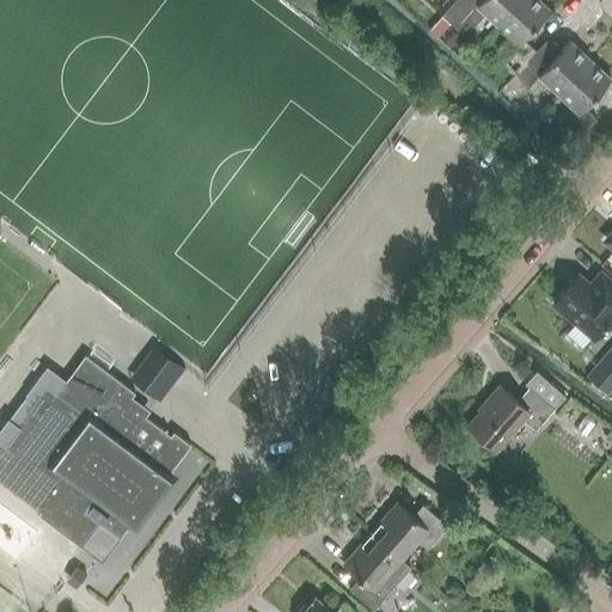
[(478,0),(454,0),(441,16),(448,23),(456,30),(465,20),(473,28),(485,14),(496,24),(519,0),(481,0),(481,1),(478,0)]
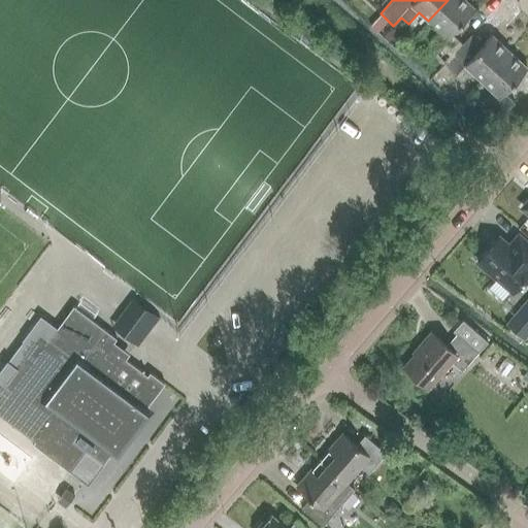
[(438,30),(428,42),(435,48),(429,55),(441,66),(456,50),(457,51),(462,45),(450,34),(473,8),(463,0),(448,0),(428,21),(438,30)]
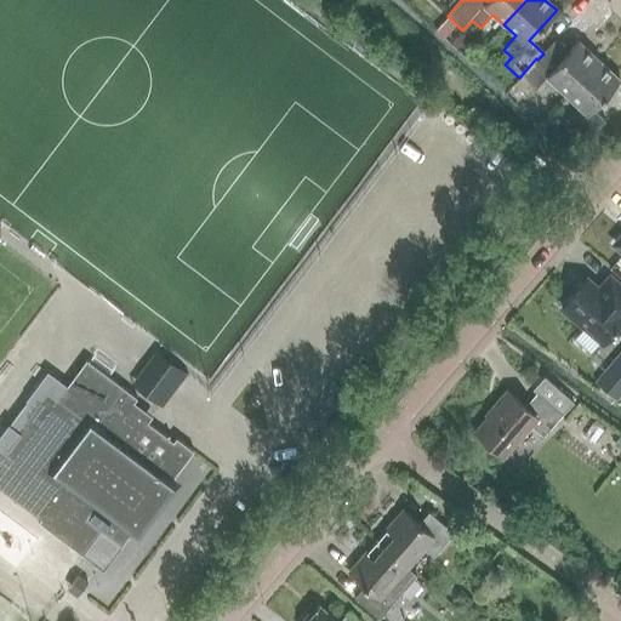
[(519,78),(512,85),(527,98),(533,91),(542,98),(553,86),(565,97),(598,61),(577,41),(550,72),(537,60),(536,58),(519,78)]
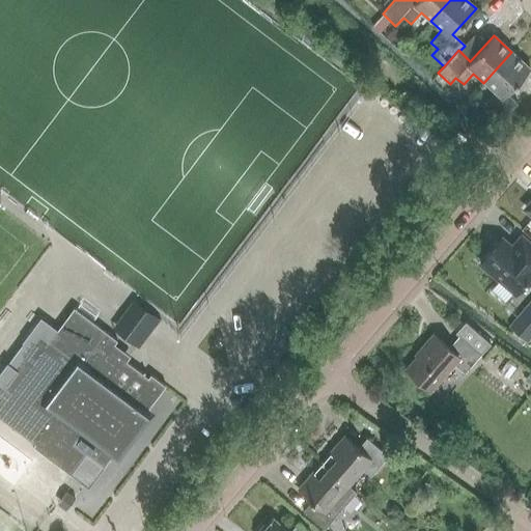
[(511,52),(483,83),(494,92),(484,104),(491,110),(485,115),(497,126),(516,105),(505,94),(530,67),(511,52)]
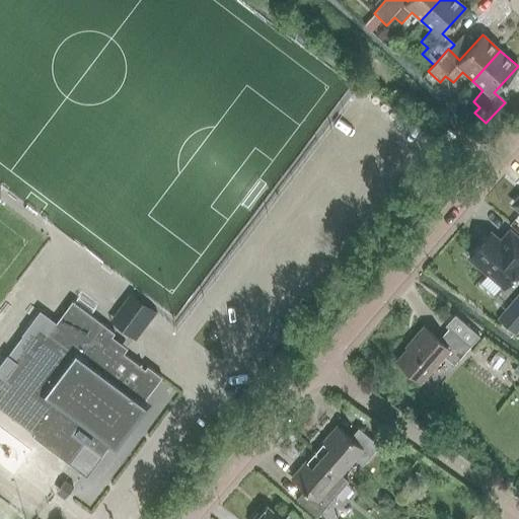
[(448,144),(454,137),(446,130),(440,137),(448,144)]
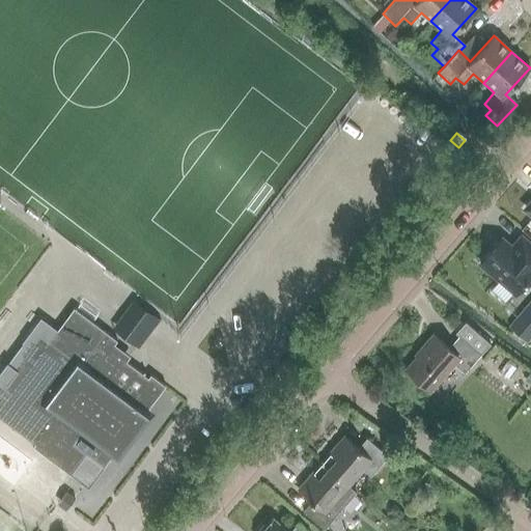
[(530,245),(522,238),(512,248),(500,239),(480,261),(515,294),(530,276),(530,245)]
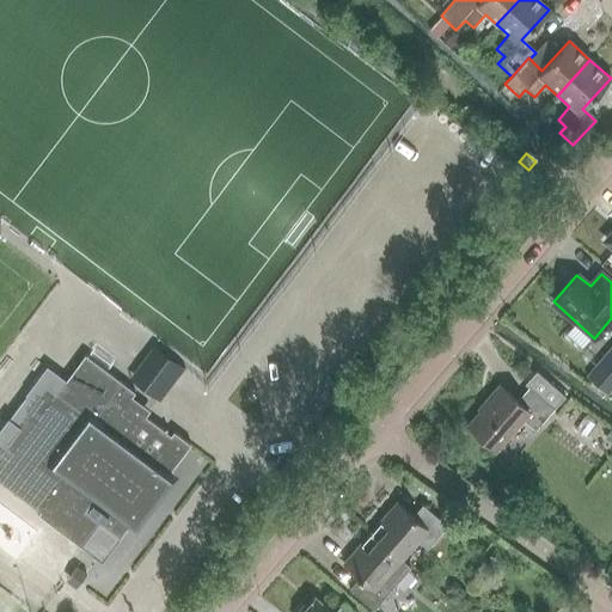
[(160,401),(184,368),(160,350),(136,383),(160,401)]
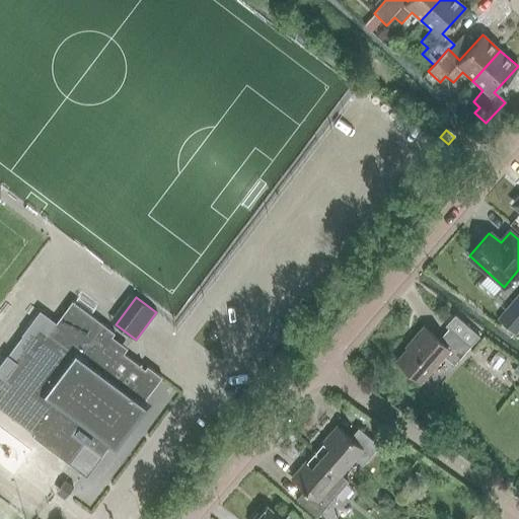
[(518,300),(501,321),(515,335),(518,329),(518,300)]
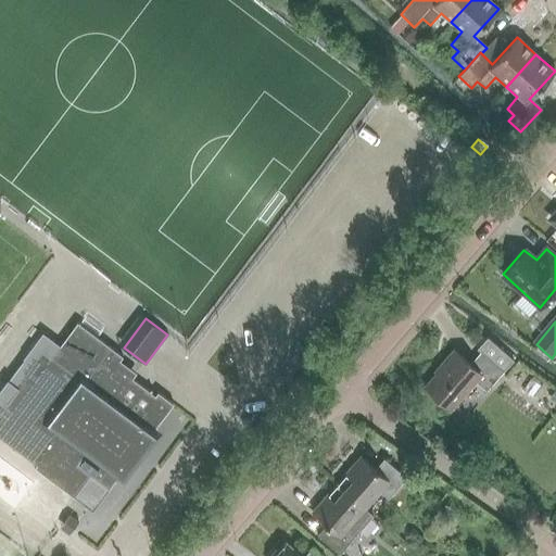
[(151,432),(172,404),(156,393),(154,396),(112,366),(119,356),(74,324),(49,357),(42,352),(33,366),(32,366),(17,386),(8,378),(0,387),(0,404),(2,406),(0,409),(0,433),(38,463),(34,469),(92,512),(118,477),(122,479),(154,434),(151,432)]
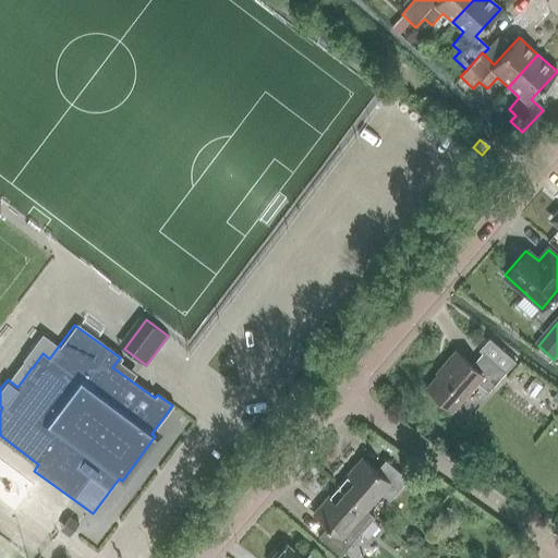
[(482,353),(471,365),(455,351),(436,373),(437,374),(426,388),(452,411),(476,383),(488,392),(516,362),(488,339),(487,340),(478,351),(482,353)]
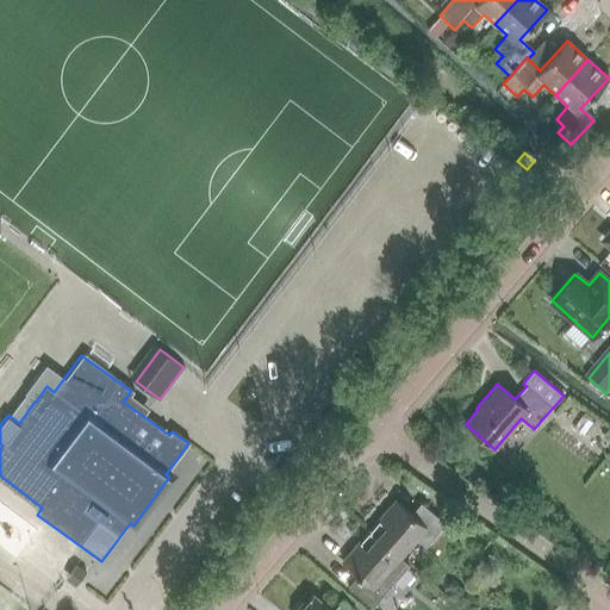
[(425,547),(446,524),(421,503),(411,514),(396,500),(368,531),(400,559),(417,540),(425,547)]
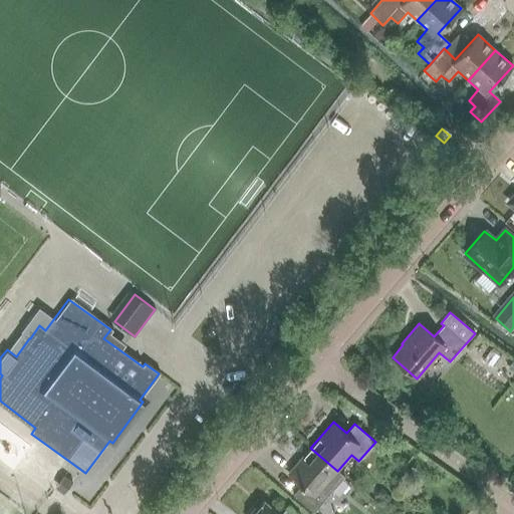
[(323,487),(337,471),(310,448),(288,474),(301,485),(293,495),(313,513),(330,493),(323,487)]
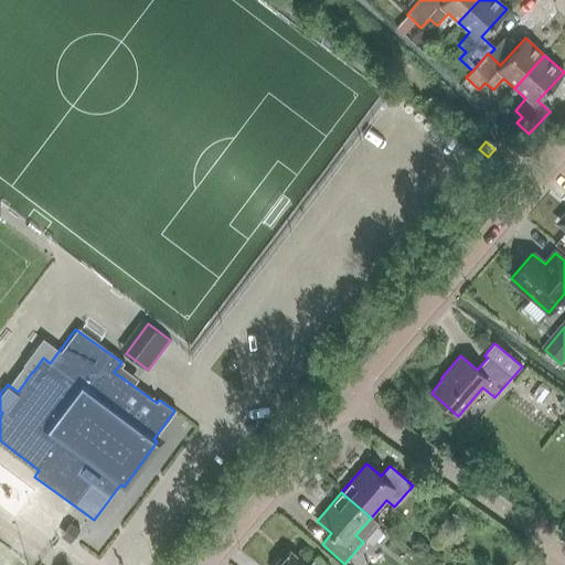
[(63,533),(60,536),(68,543),(72,540),(78,530),(70,523),(63,533)]
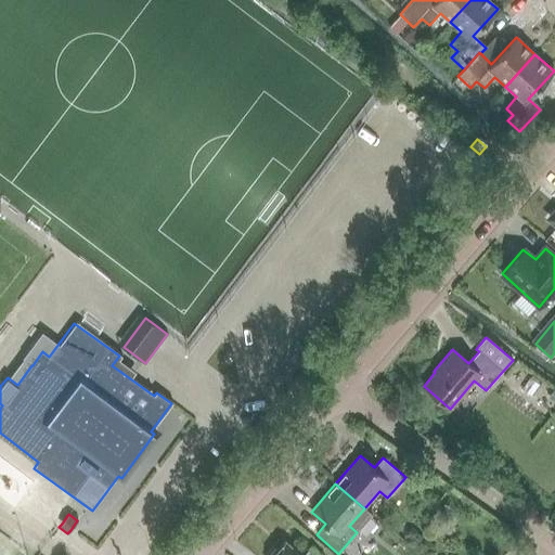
[(312,554),(308,551),(304,554),(300,554),(285,541),(276,550),(275,549),(269,554),(312,554)]
